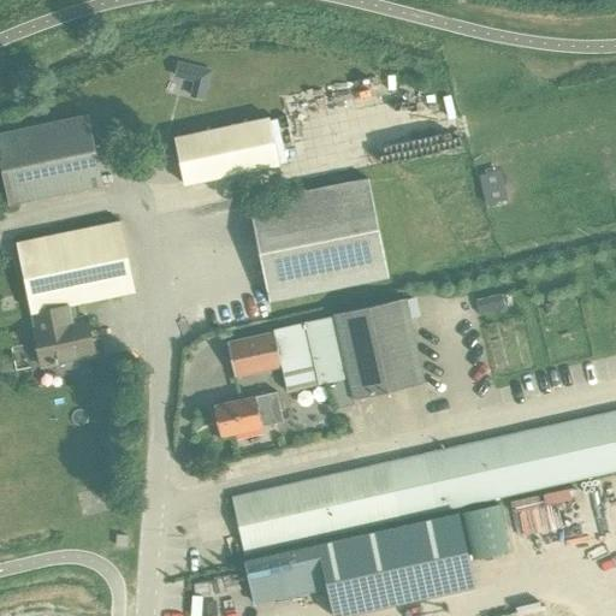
[(178,63),(175,76),(189,80),(193,66),(178,63)]
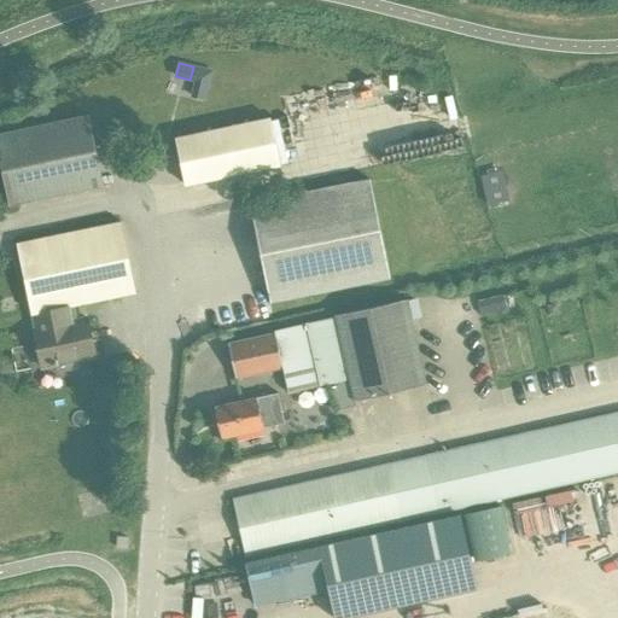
[(0,164),(9,205),(103,186),(88,115),(0,133),(0,164)]
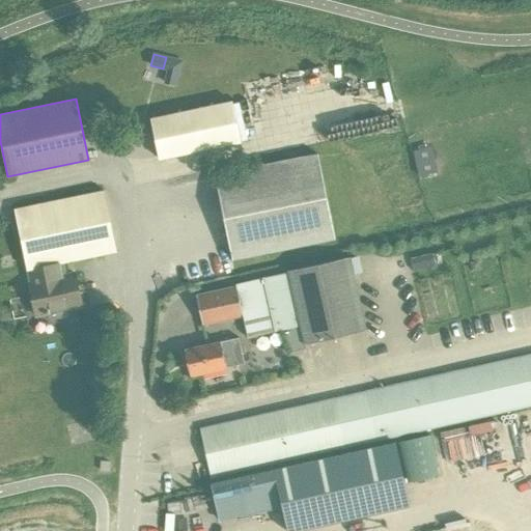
[(151,118),(152,126),(160,159),(241,142),(231,101),(151,118)]
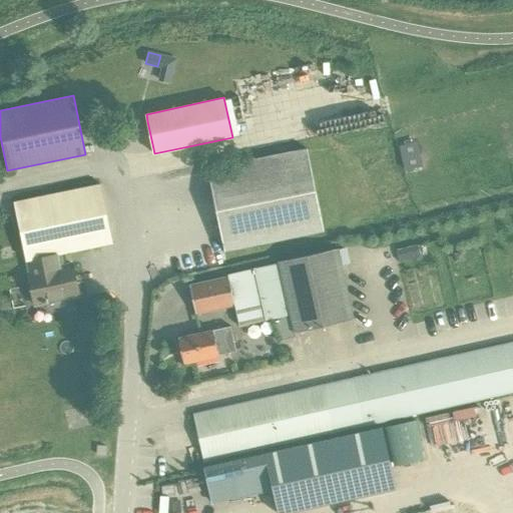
[(307,148),(207,168),(223,250),(324,229),(307,148)]
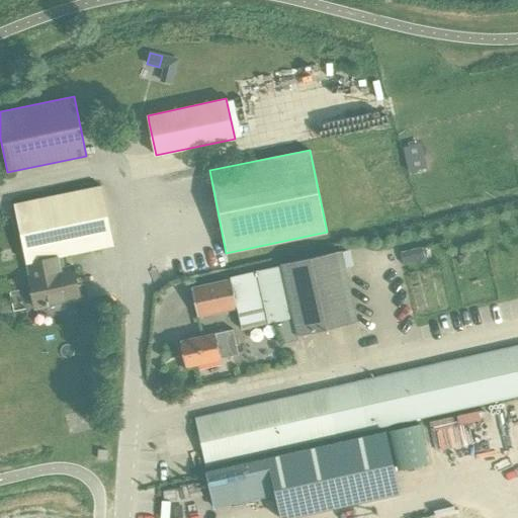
[(64,303),(72,300),(80,299),(73,265),(61,267),(58,257),(112,246),(100,186),(13,203),(26,265),(28,274),(27,274),(34,309),(48,306),(49,312),(65,309),(64,303)]
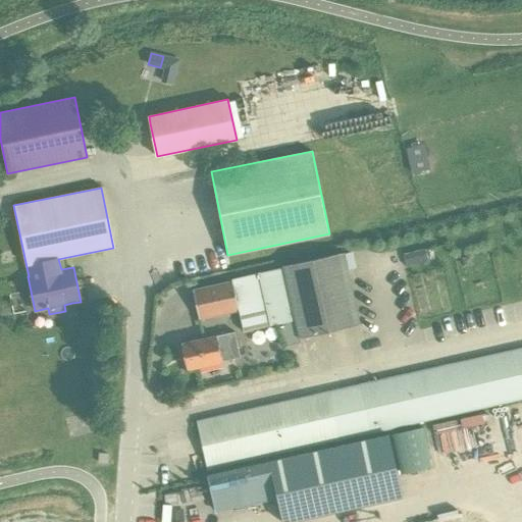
[(299,337),(359,324),(343,252),(282,265),(282,268),(256,274),(232,279),(232,281),(193,291),(199,319),(239,310),(244,331),(277,324),(282,342),(299,337)]
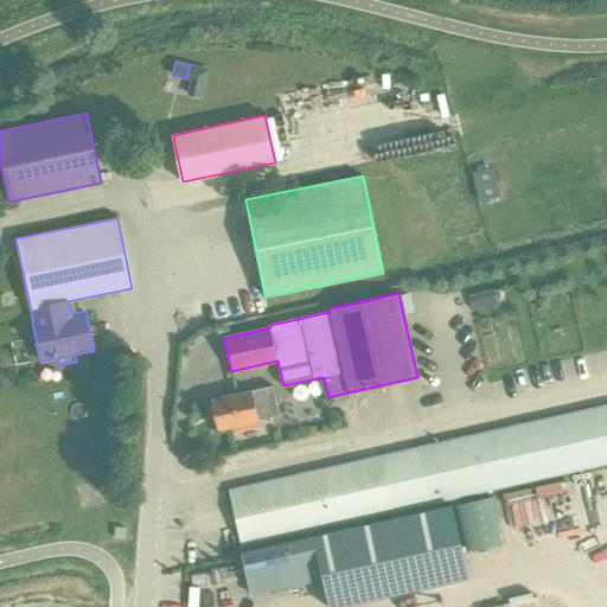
[(217,429),(257,420),(279,416),(272,385),(251,390),(210,400),(217,429)]
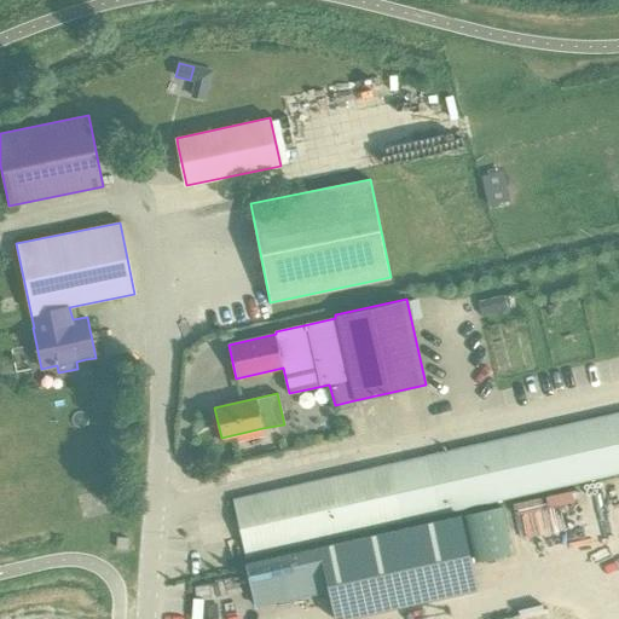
[(246,557),(618,473),(618,411),(232,498),(246,557)]
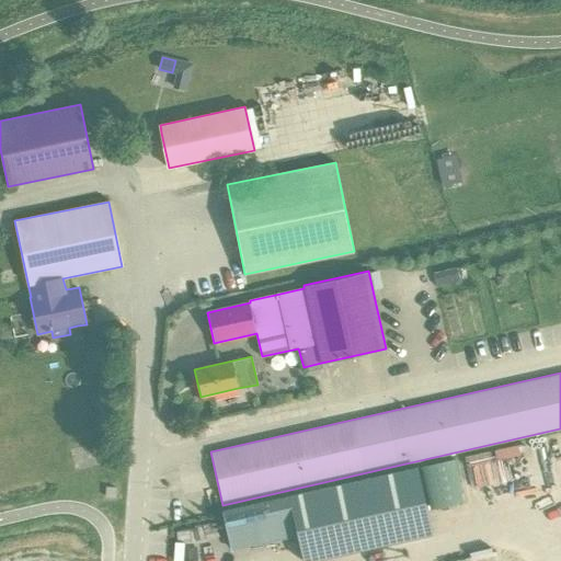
[(430,510),(464,502),(454,459),(420,466),(430,510)]
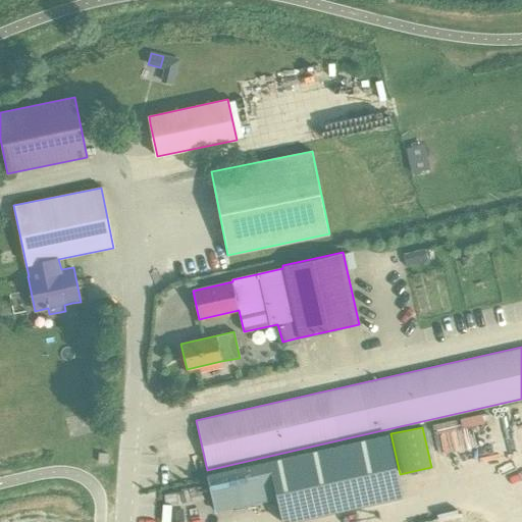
[(236,469),(207,475),(215,511),(243,505),(277,498),(282,521),(285,521),(402,497),(388,435),(236,469)]
